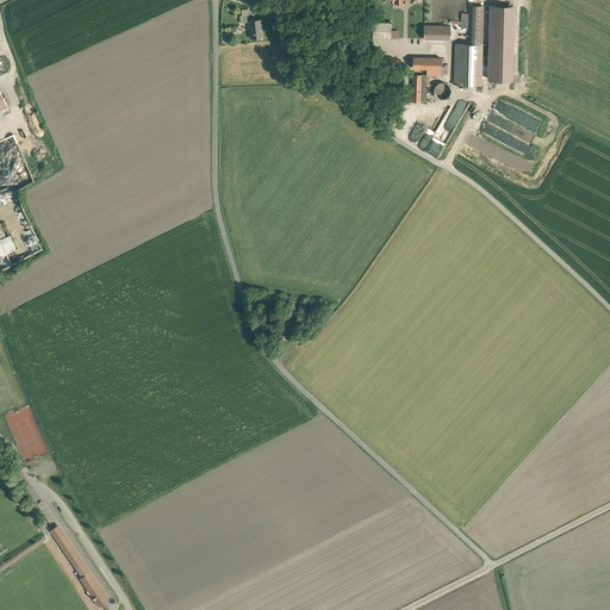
[(249,20),(249,22),(251,38),(257,38),(257,36),(262,36),(262,37),(263,37),(262,27),(261,27),(261,19),(249,20)]
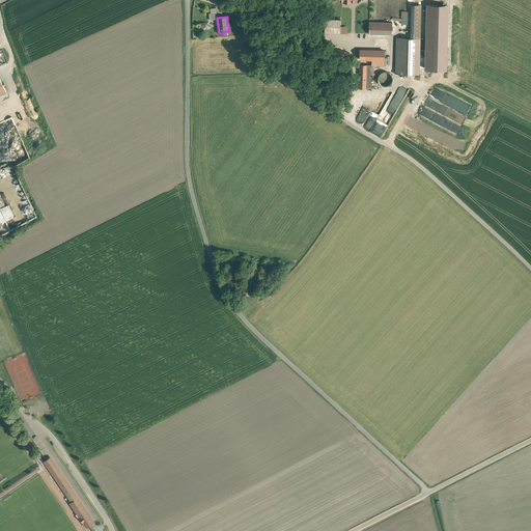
[(340,20),(325,20),(325,33),(340,33),(340,20)]
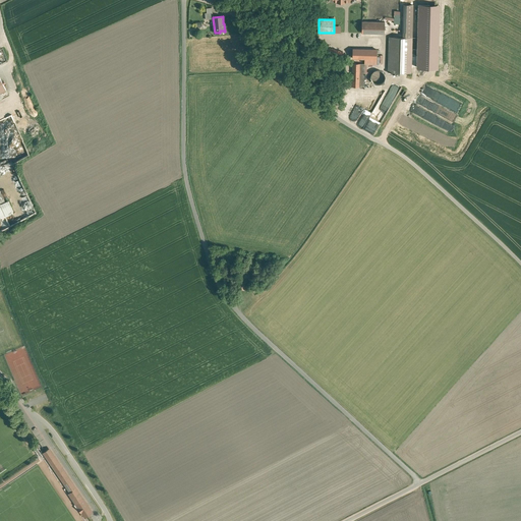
[(363,20),(349,20),(349,33),(385,34),(385,21),(363,21),(363,20)]
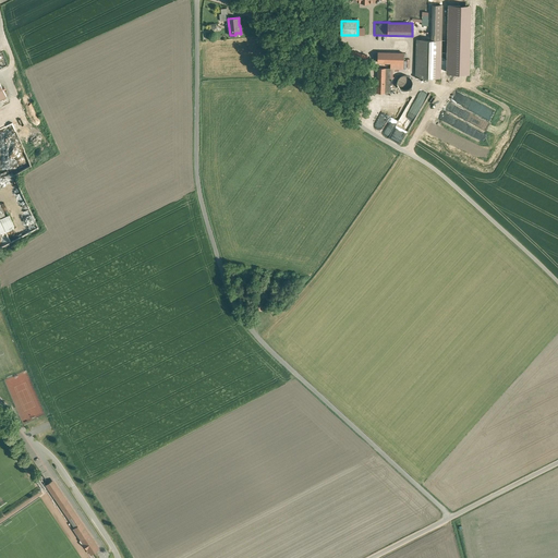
[(441,40),(416,39),(415,77),(440,77),(441,40)]
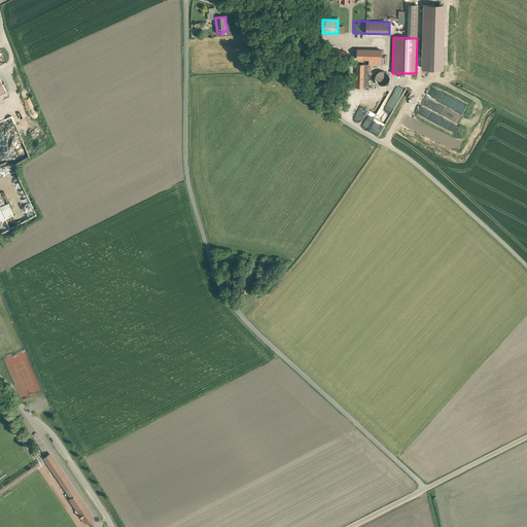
[(348,54),(325,46),(323,51),(346,60),(348,54)]
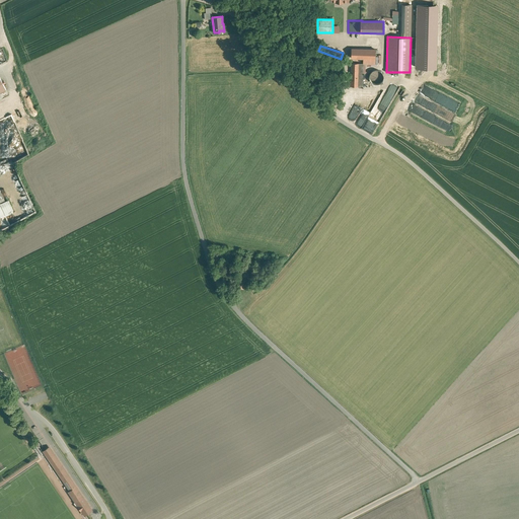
[(376,50),(352,49),(351,58),(363,59),(363,64),(375,64),(376,50)]
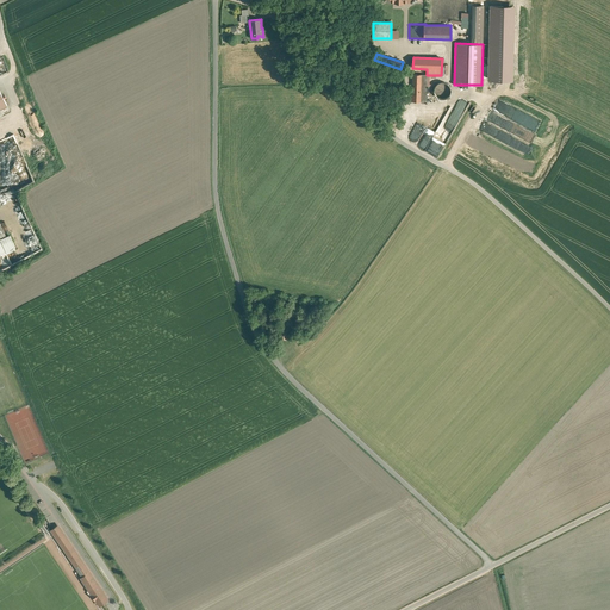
[(427,75),(412,74),(412,101),(427,103),(427,75)]
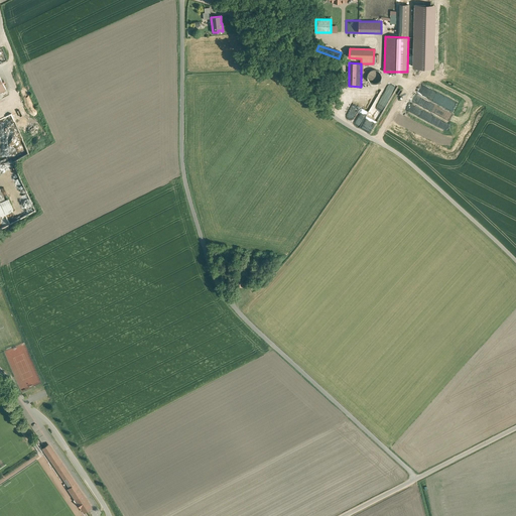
[(381,80),(382,77),(381,74),(379,72),(377,70),(375,70),(372,71),(370,72),(368,74),(368,77),(368,80),(370,82),(372,84),(375,84),(377,84),(380,82),(381,80)]
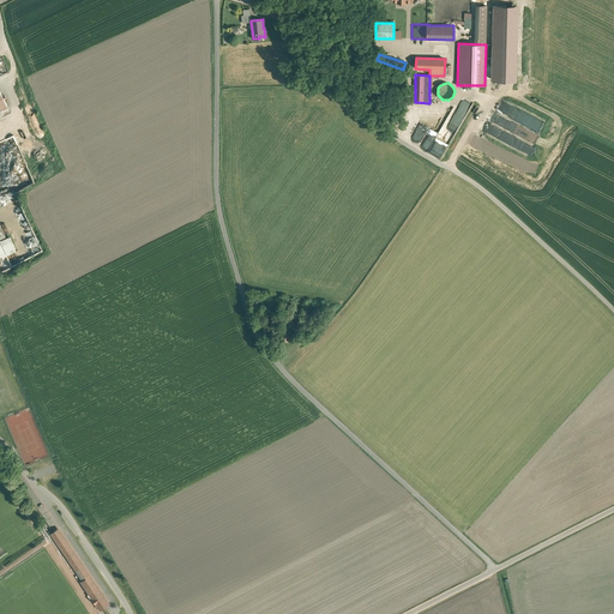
[(282,128),(271,132),(280,151),(290,148),(282,128)]
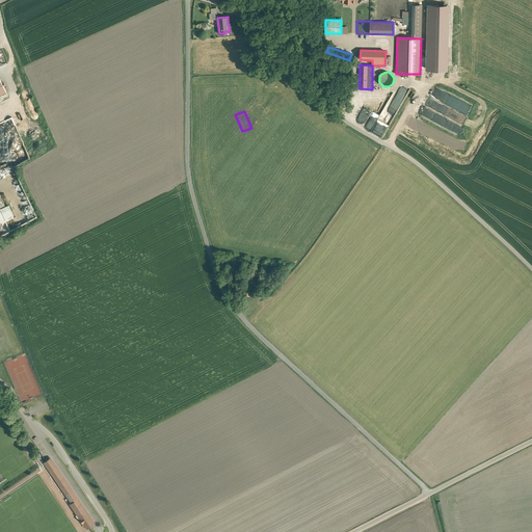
[(51,457),(49,458),(50,461),(53,464),(57,472),(59,471),(54,462),(51,457)]
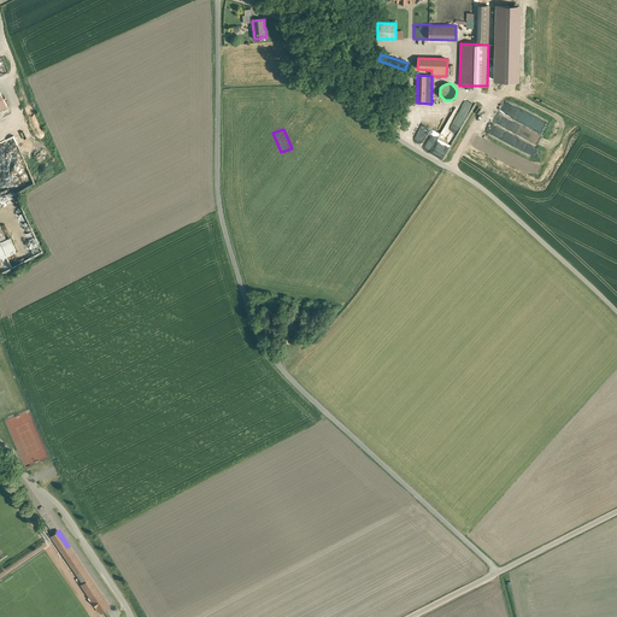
[(56,536),(53,538),(83,582),(86,581),(58,541),(56,536)]
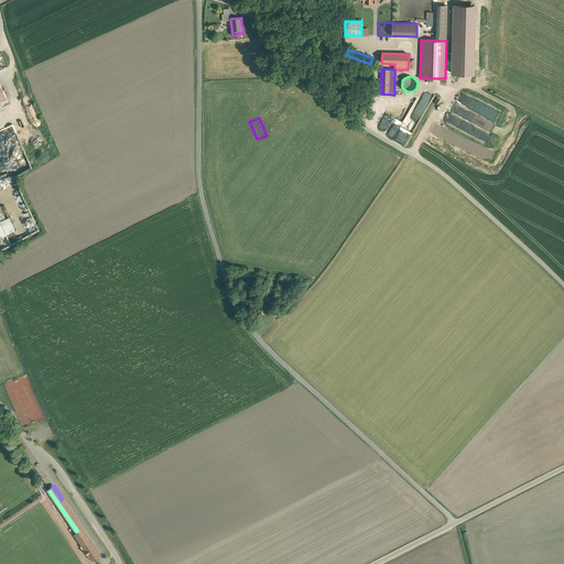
[(77,520),(63,499),(61,500),(56,492),(53,495),(78,531),(76,532),(94,559),(97,557),(100,555),(100,554),(77,520)]
